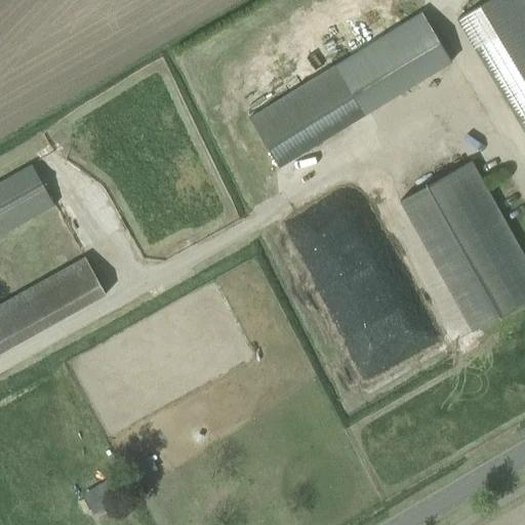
[(489,0),(456,21),(524,134),(524,1),(524,0),(489,0)]
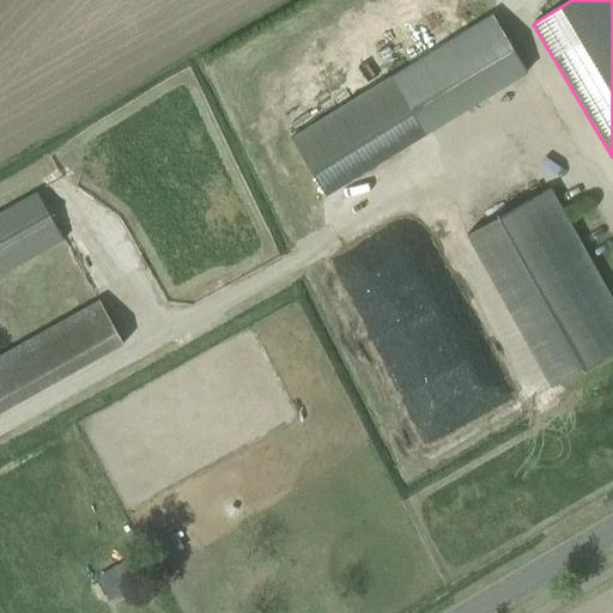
[(326,196),(527,73),(491,14),(290,138),(326,196)]
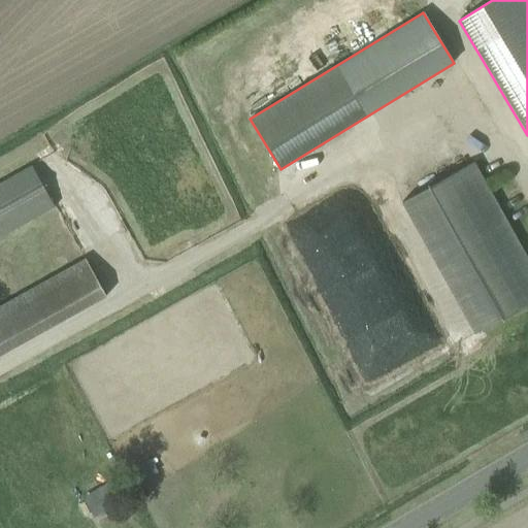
[(288,38),(273,46),(278,57),(249,72),(264,103),(309,78),(288,38)]
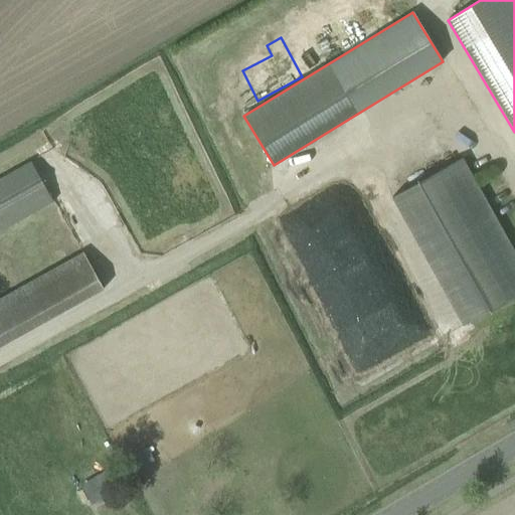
[(450,324),(514,296),(514,263),(469,156),(391,189),(450,324)]
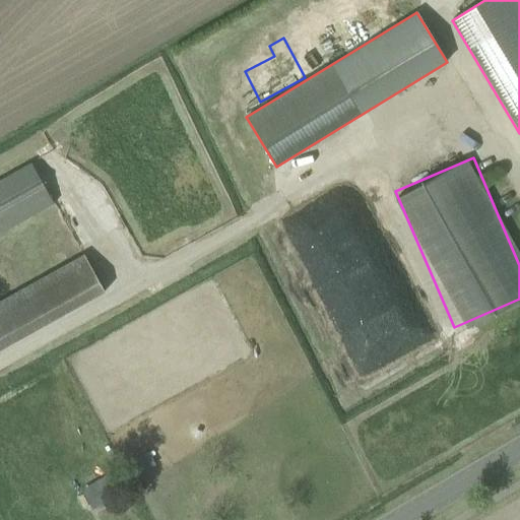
[(30,163),(0,180),(0,257),(64,221),(30,163)]
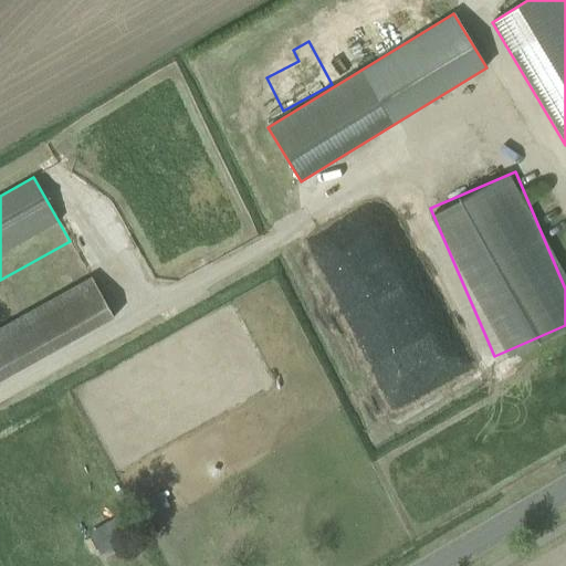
[(0,375),(111,324),(92,282),(0,323),(0,375)]
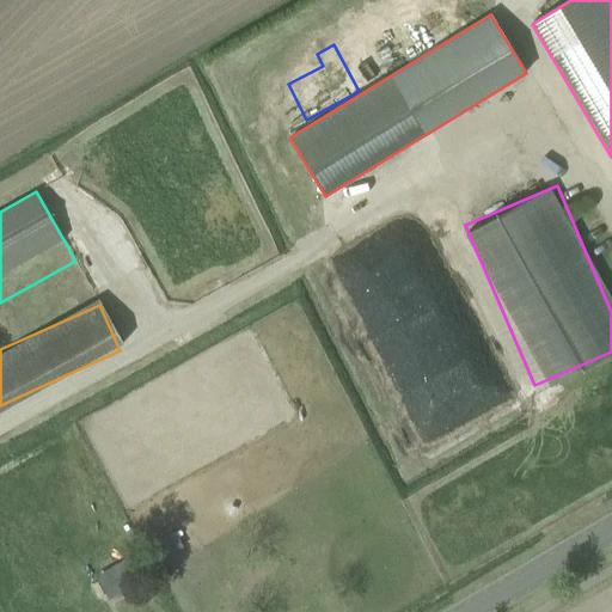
[(132,556),(96,576),(109,600),(145,580),(132,556)]
